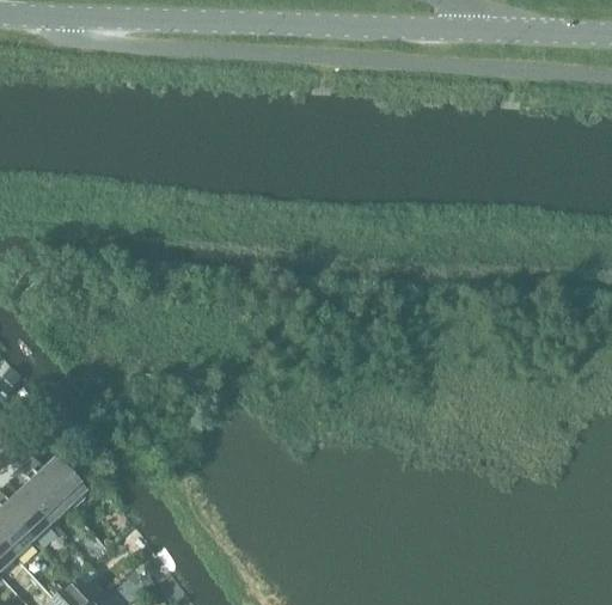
[(11,366),(4,374),(12,380),(19,373),(11,366)]
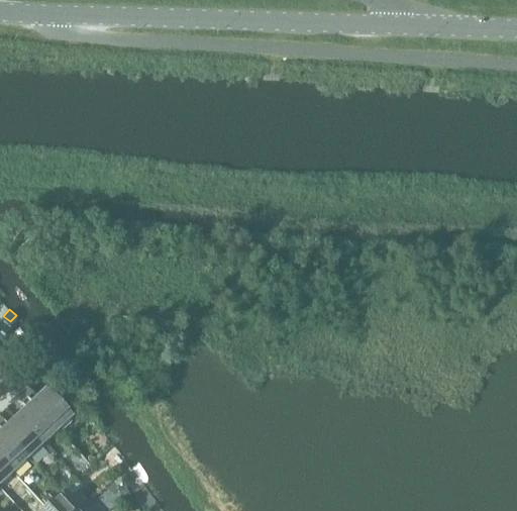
[(27,384),(22,389),(58,427),(73,413),(46,385),(37,394),(27,384)]
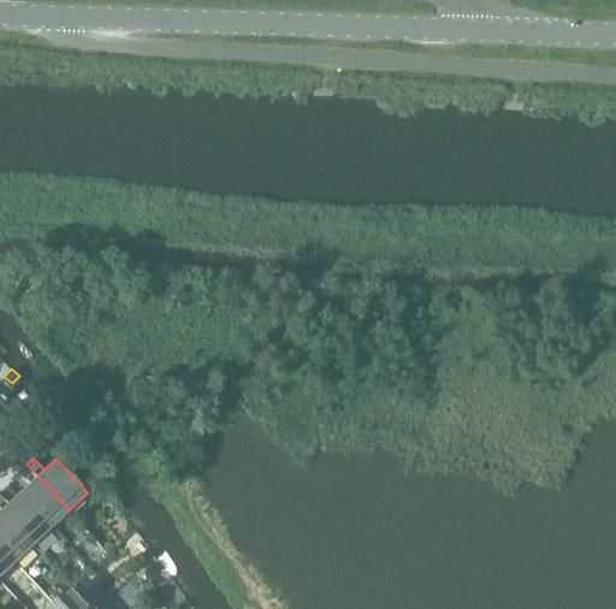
[(31,483),(21,492),(51,525),(69,509),(27,463),(19,469),(31,483)]
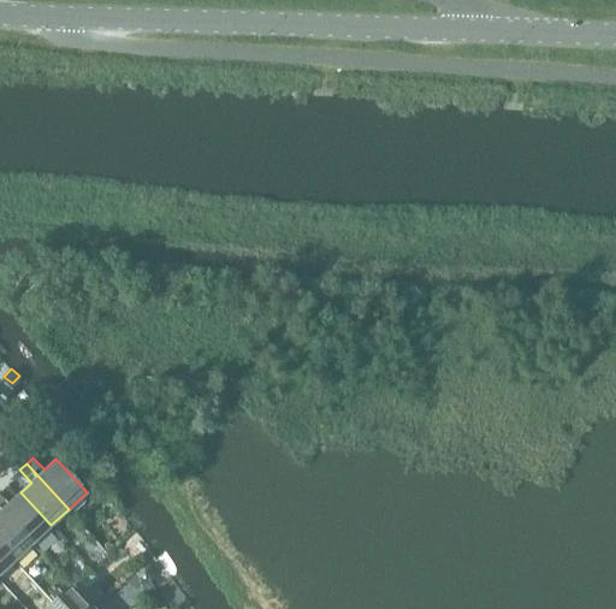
[(0,492),(0,506),(33,542),(51,525),(21,492),(10,503),(0,492)]
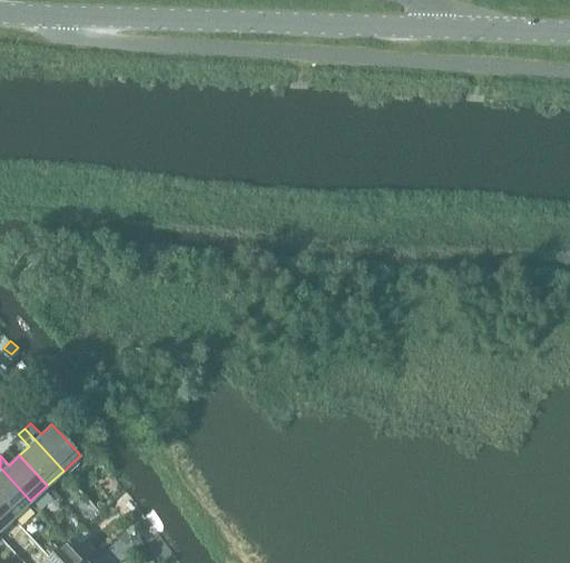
[(0,501),(15,516),(30,501),(0,467),(0,501)]
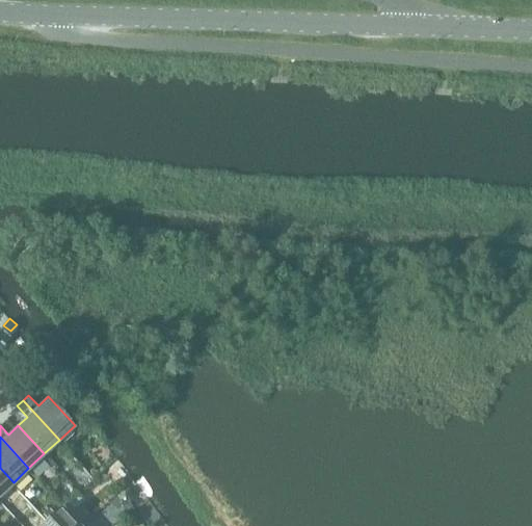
[(0,494),(14,482),(0,468),(0,494)]
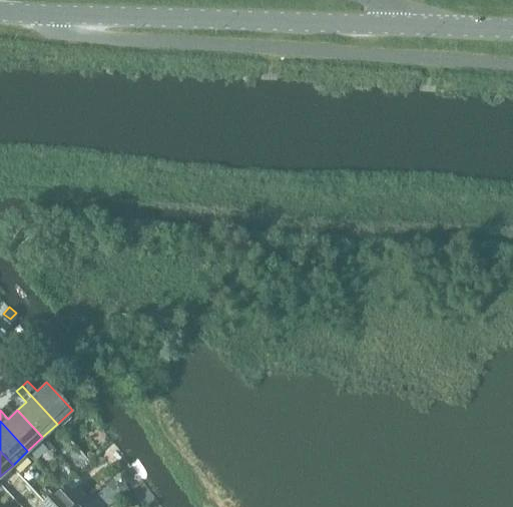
[(73,506),(76,505),(76,504),(65,492),(70,488),(64,482),(37,506),(73,506)]
